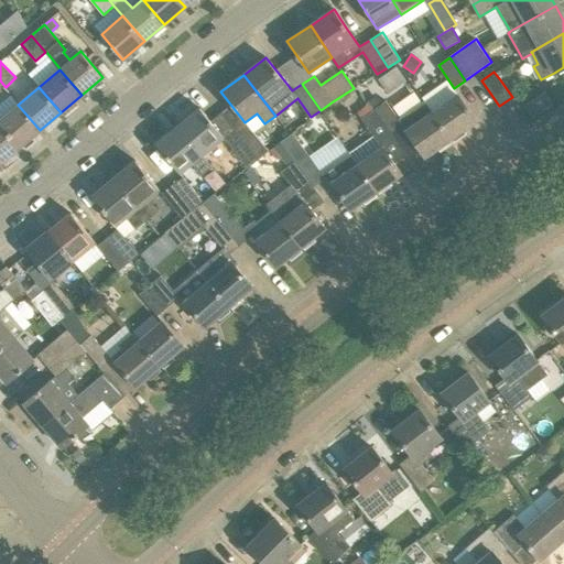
[(476,121),(464,104),(456,93),(432,110),(424,100),(423,100),(451,140),(476,121)]
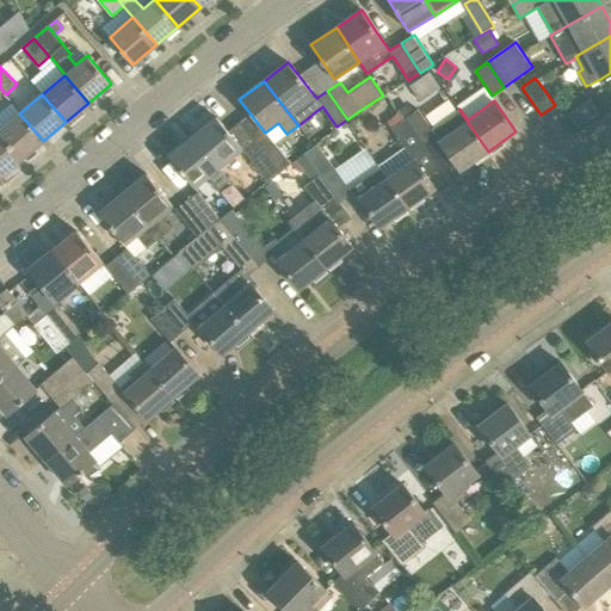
[(406,118),(413,113),(406,104),(399,110),(401,112),(406,118)]
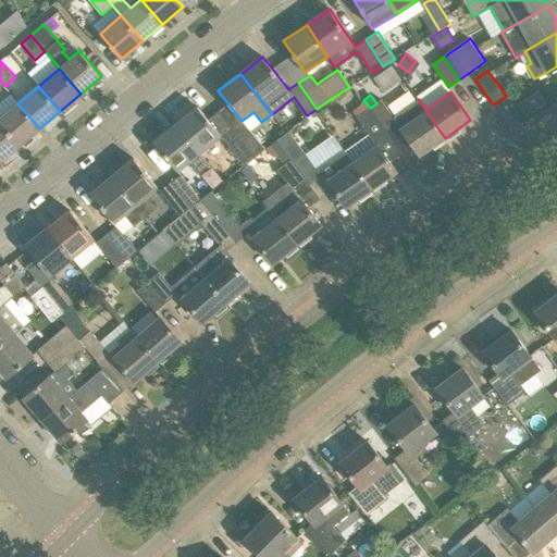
[(445,138),(418,99),(395,116),(382,99),(370,108),(400,153),(412,145),(420,156),(445,138)]
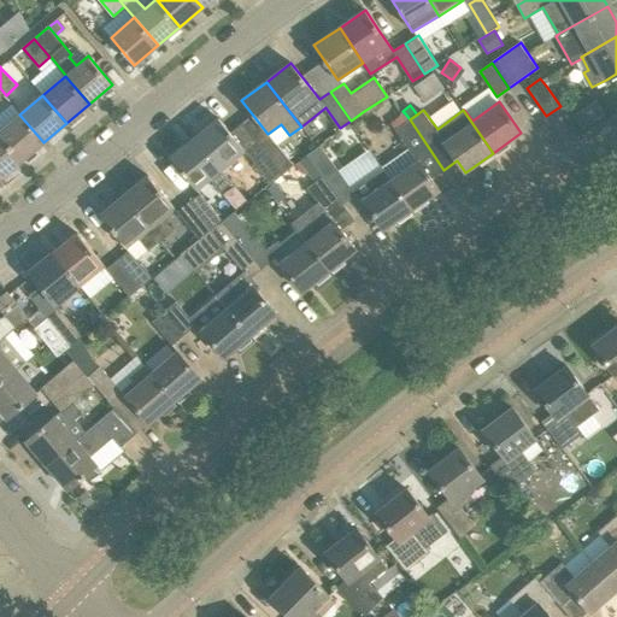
[(582,129),(591,124),(582,111),(574,116),(582,129)]
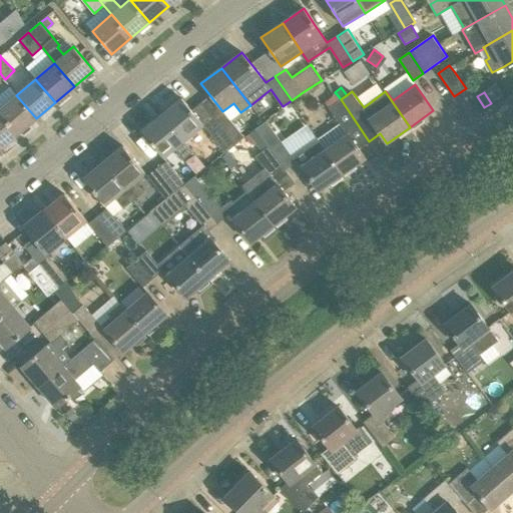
[(325,102),(329,107),(341,99),(337,94),(325,102)]
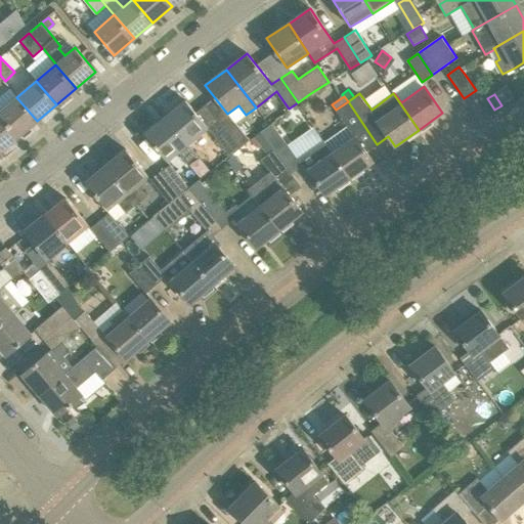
[(0,116),(17,137),(37,121),(16,97),(0,111),(0,116)]
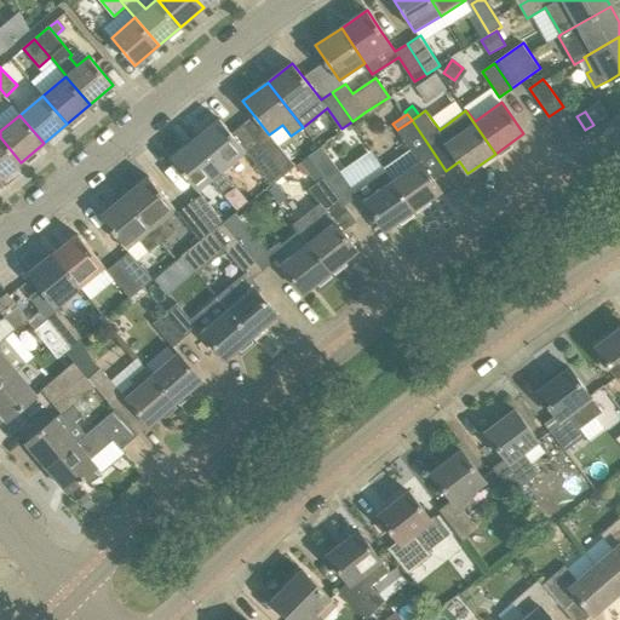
[(247,153),(235,137),(219,119),(195,138),(223,171),(224,171),(247,153)]
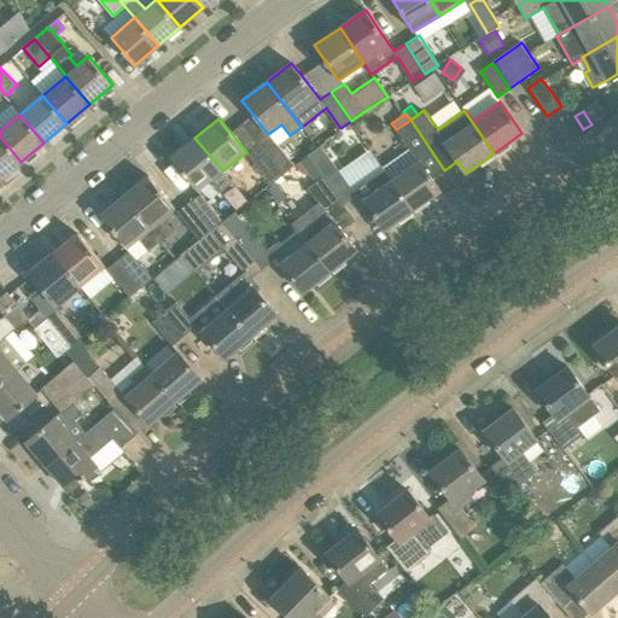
[(432,179),(444,170),(410,120),(396,129),(409,147),(383,167),(382,165),(380,165),(412,210),(441,191),(432,179)]
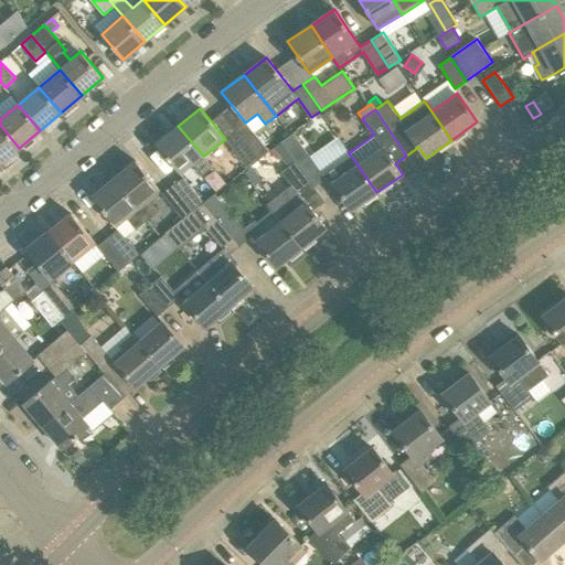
[(0,163),(19,148),(0,125),(0,163)]
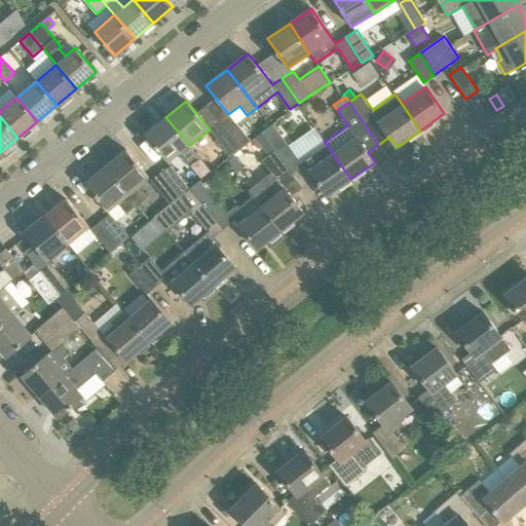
[(198,156),(190,145),(189,145),(165,117),(145,134),(168,162),(180,153),(188,164),(198,156)]
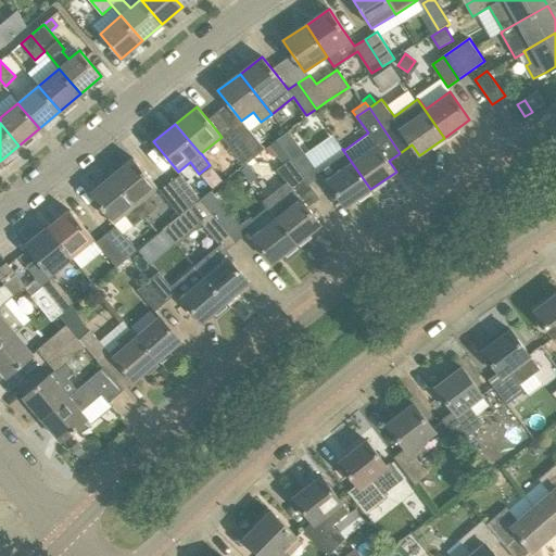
[(244,126),(235,134),(254,156),(265,148),(251,129),(247,125),(244,126)]
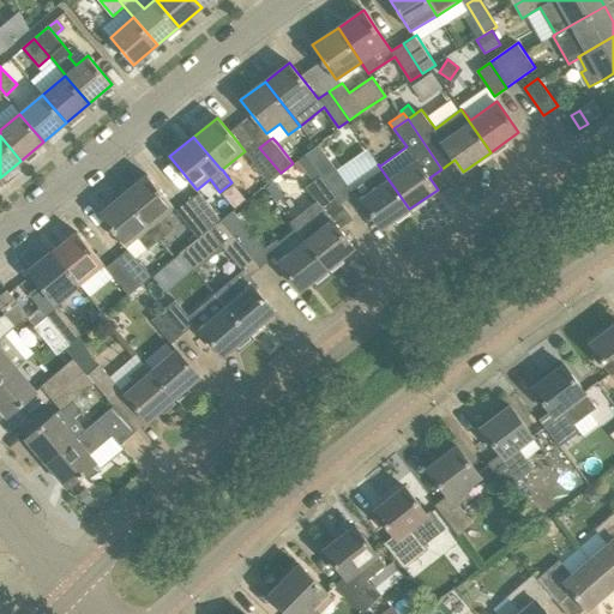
[(409,209),(378,164),(349,186),(319,145),(306,155),(321,175),(342,203),(357,191),(362,197),(360,198),(381,228),(409,209)]
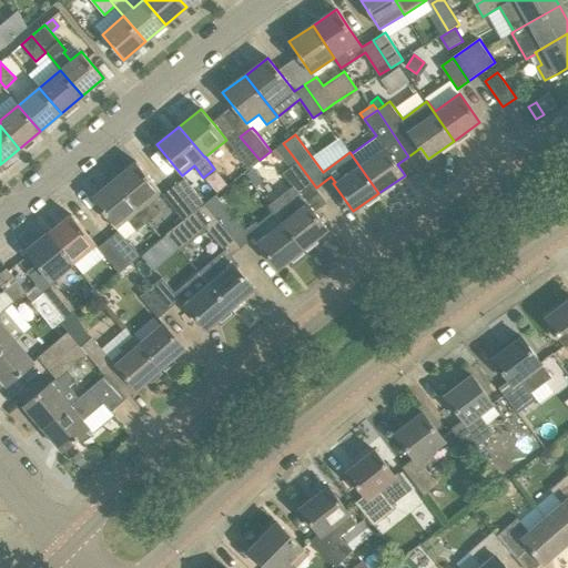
[(250,169),(260,160),(240,137),(230,144),(250,169)]
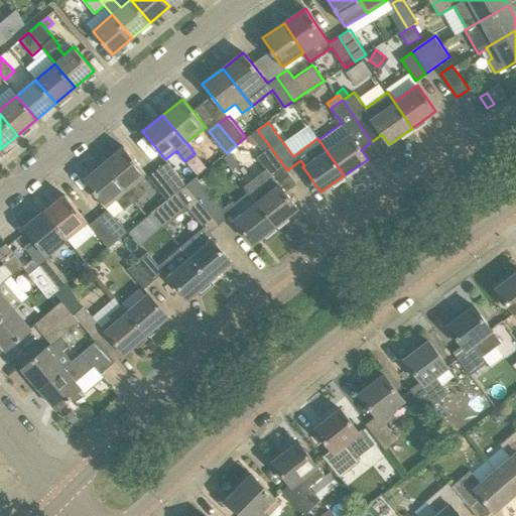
[(292,153),(318,137),(309,124),(284,140),(292,153)]
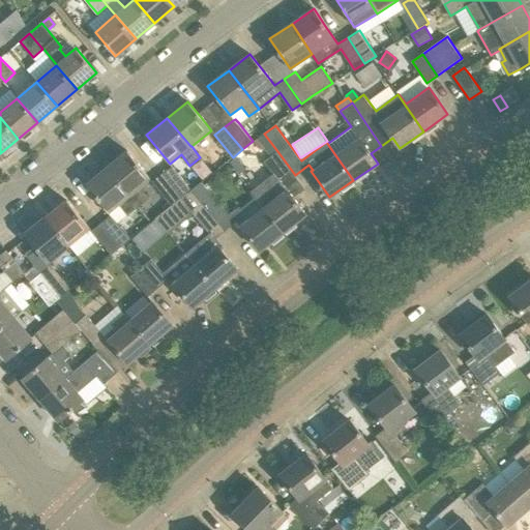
[(141,187),(151,179),(127,150),(107,168),(139,207),(150,199),(141,187)]
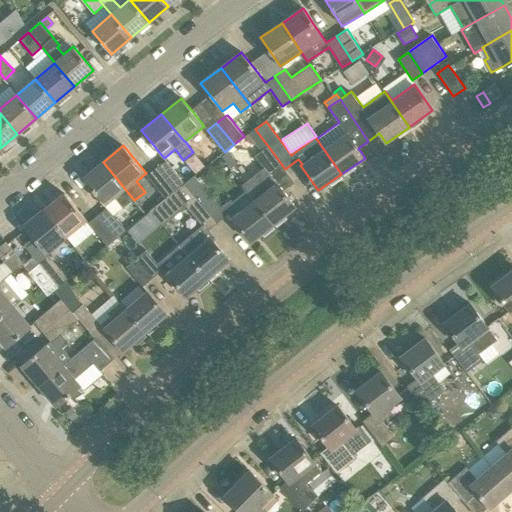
[(295,182),(285,169),(268,146),(256,156),(265,167),(243,185),(255,199),(254,200),(273,225),(296,207),(283,191),(295,182)]
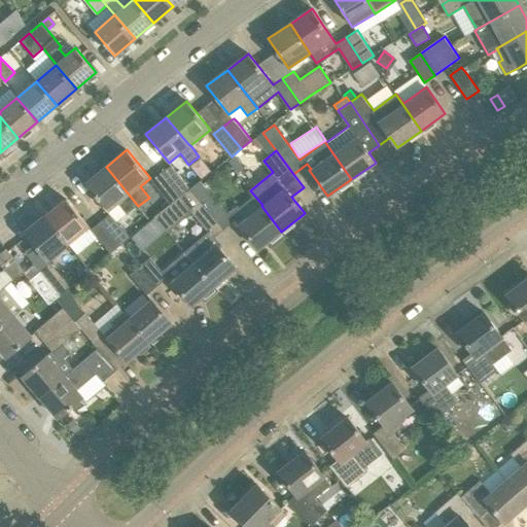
[(179,196),(188,187),(190,186),(171,164),(161,173),(179,196)]
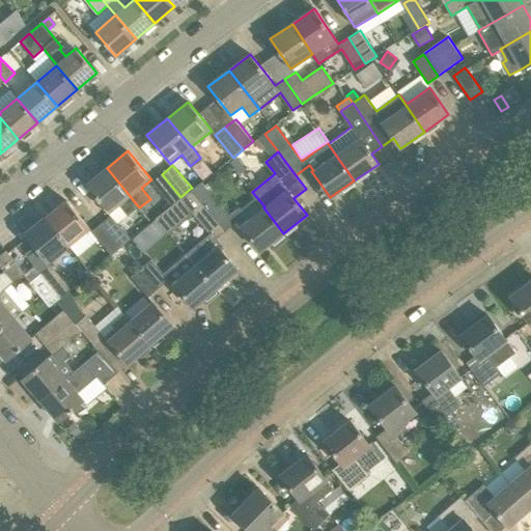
[(129,217),(139,207),(107,168),(86,185),(110,213),(119,205),(129,217)]
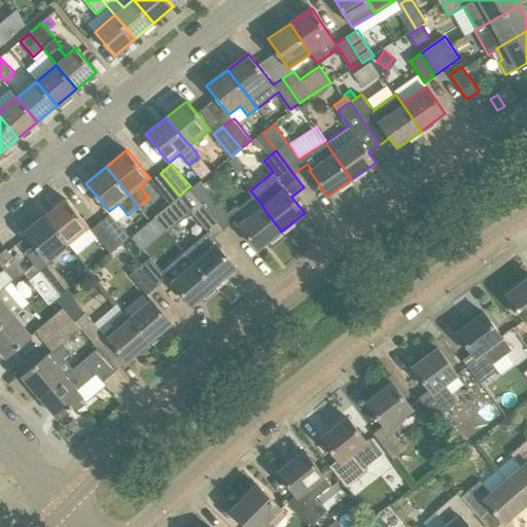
[(170,203),(179,196),(161,173),(151,181),(170,203)]
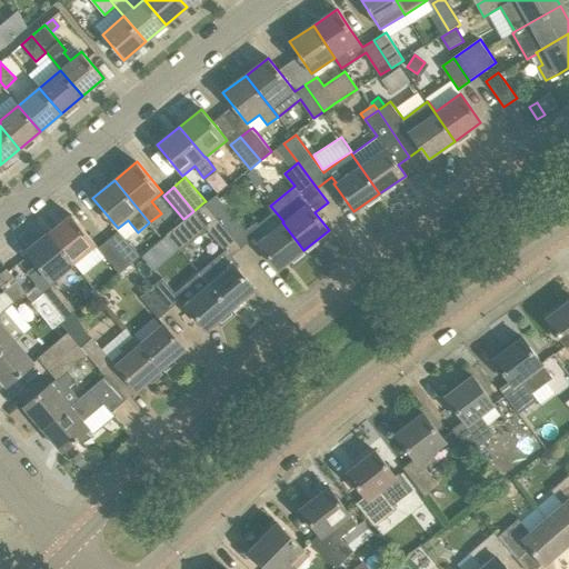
[(303,250),(282,222),(268,235),(257,221),(247,230),(217,195),(207,203),(206,201),(203,202),(206,205),(241,248),(253,237),(279,269),(303,250)]
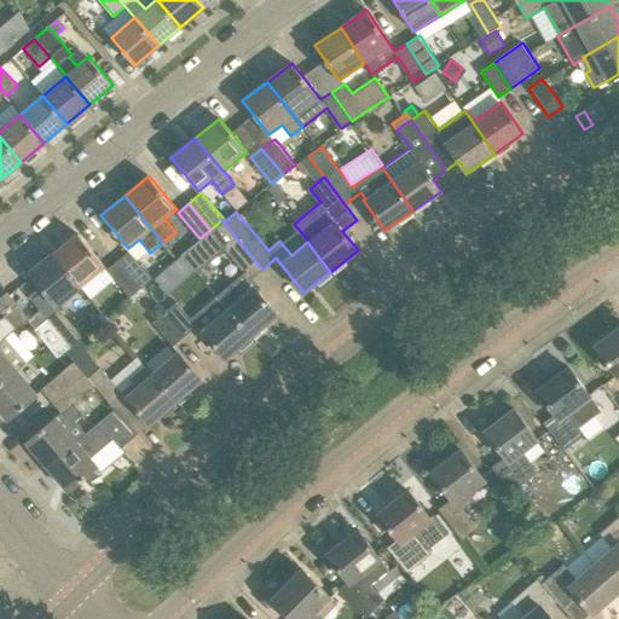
[(250,279),(262,270),(224,223),(221,220),(210,230),(200,238),(201,239),(181,255),(197,272),(225,248),(250,279)]
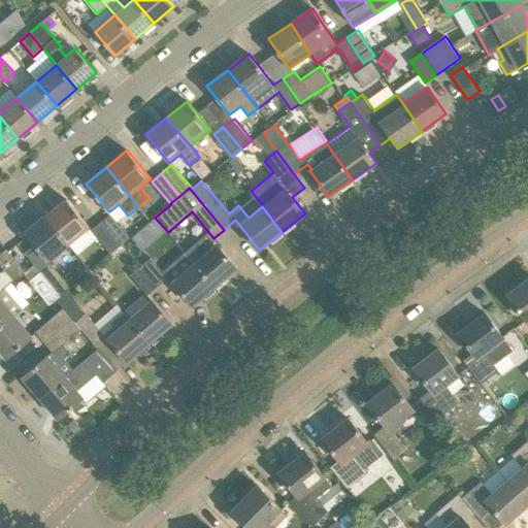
[(94,233),(79,216),(67,199),(45,217),(69,245),(70,244),(74,249),(94,233)]
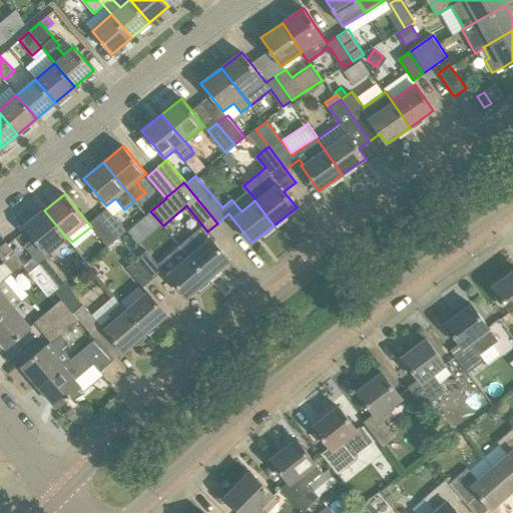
[(117,236),(118,237),(127,230),(108,208),(99,216),(116,237),(117,236)]
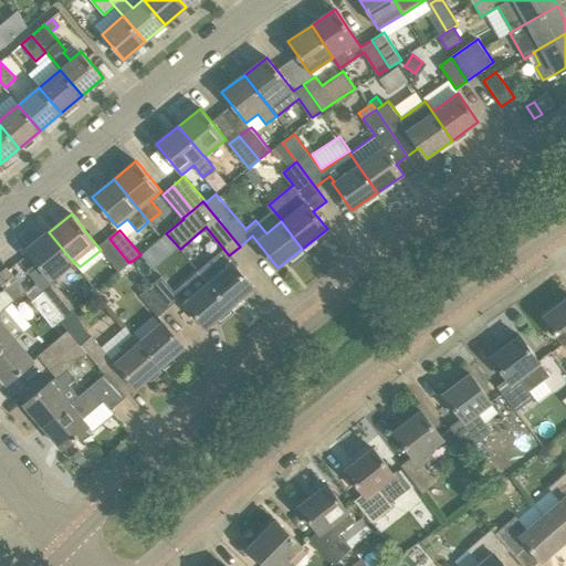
[(52,281),(74,263),(49,232),(27,250),(52,281)]
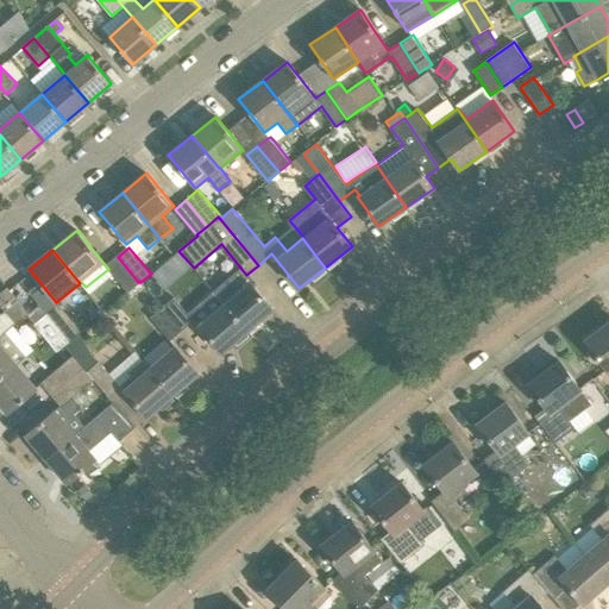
[(139,281),(138,282),(118,257),(107,265),(129,293),(140,282),(139,281)]
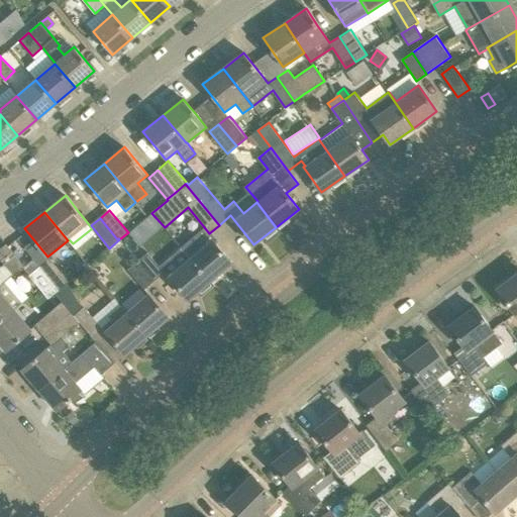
[(232,263),(211,238),(190,256),(210,281),(232,263)]
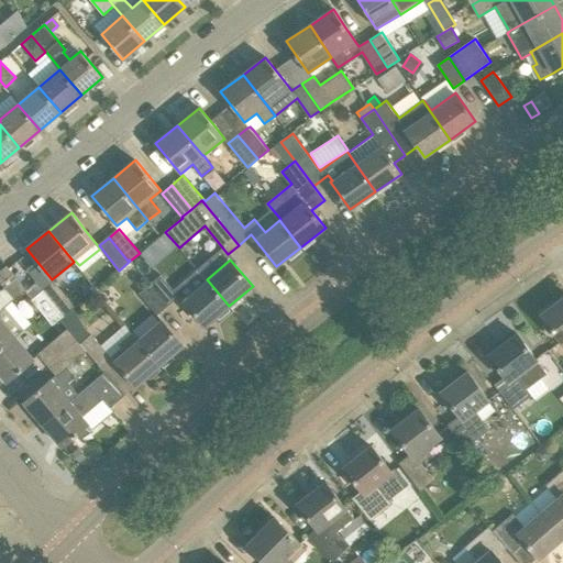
[(6,307),(26,288),(8,266),(0,272),(0,280),(6,287),(0,291),(0,311),(6,307)]
